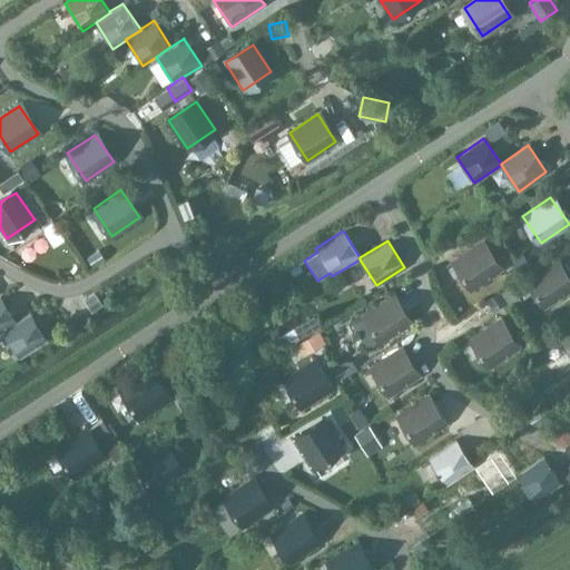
[(472,288),(500,269),(481,243),(453,261),(472,288)]
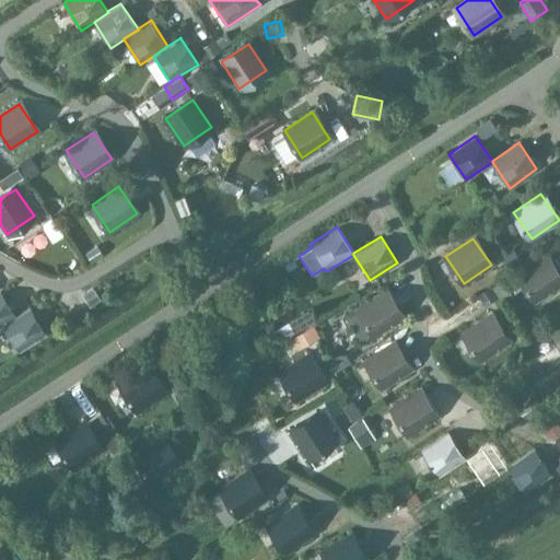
[(536,301),(559,283),(559,277),(545,255),(517,273),(536,301)]
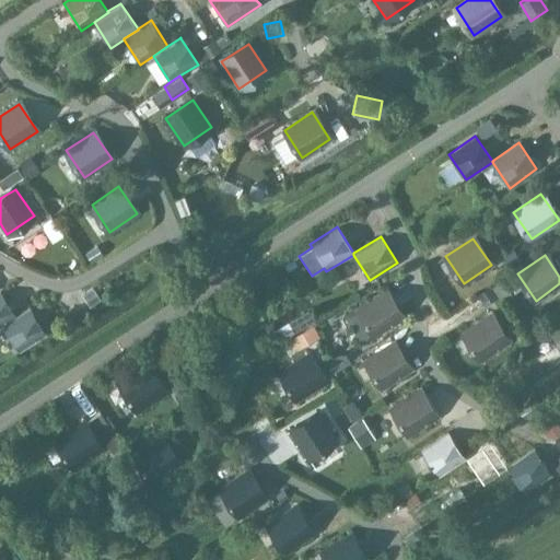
[(513,296),(501,278),(490,286),(502,304),(513,296)]
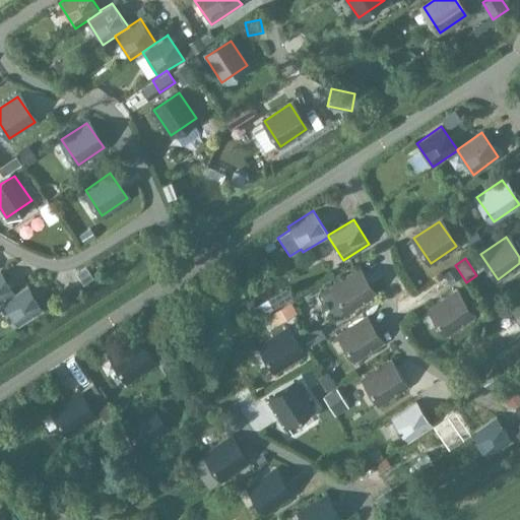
[(15,294),(0,269),(0,304),(2,303),(2,302),(15,294)]
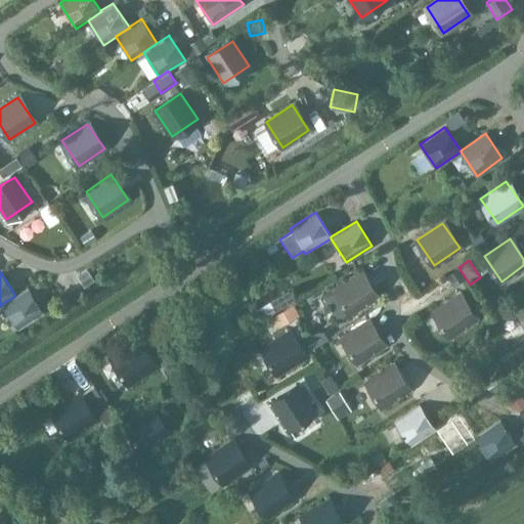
[(351,313),(377,297),(360,271),(335,288),(351,313)]
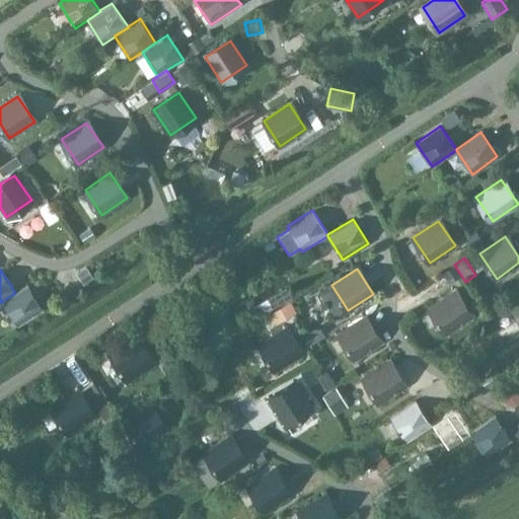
[(2,301),(2,302),(17,325),(43,309),(27,285),(15,293),(2,301)]
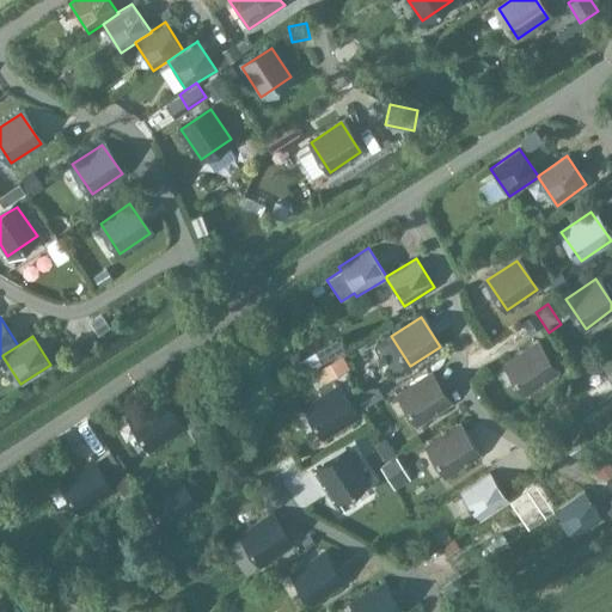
[(526,393),(556,373),(536,344),(506,363),(526,393)]
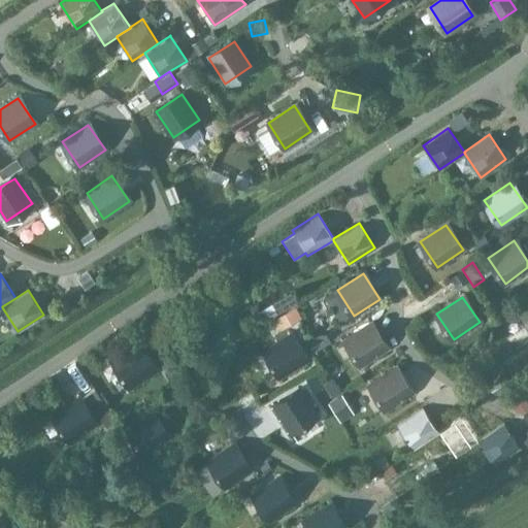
[(527,304),(517,312),(527,329),(527,304)]
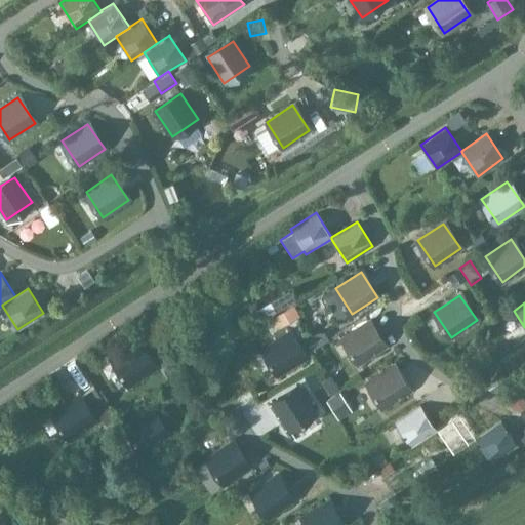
[(259,315),(265,330),(298,319),(293,304),(259,315)]
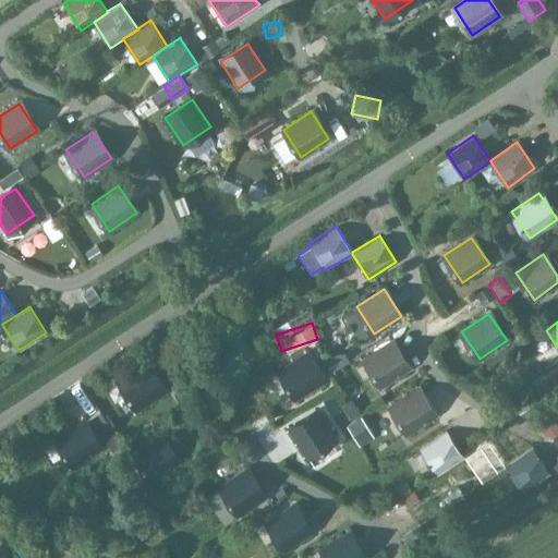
[(381,386),(409,368),(391,341),(364,359),(381,386)]
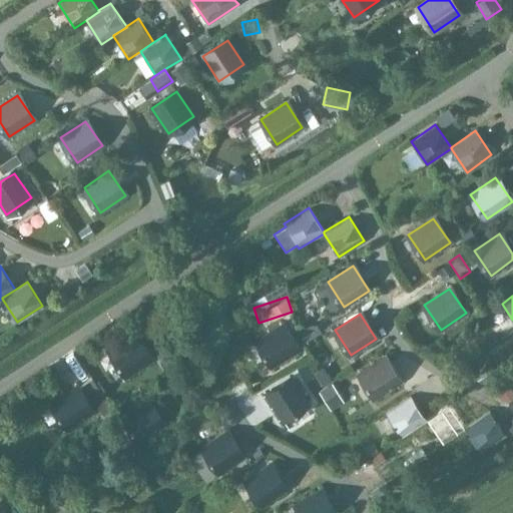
[(272,366),(298,351),(282,326),(257,341),(272,366)]
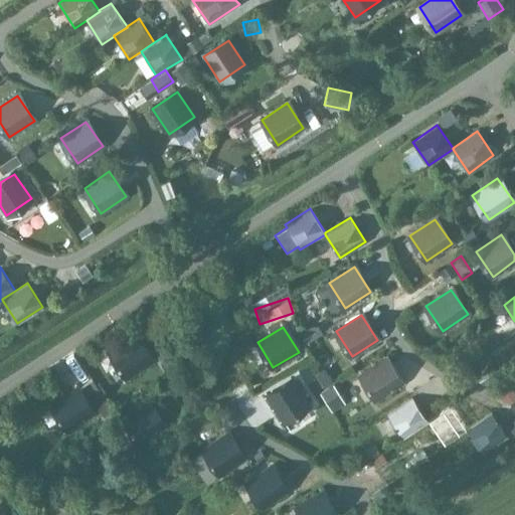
[(127,378),(152,361),(136,337),(110,353),(127,378)]
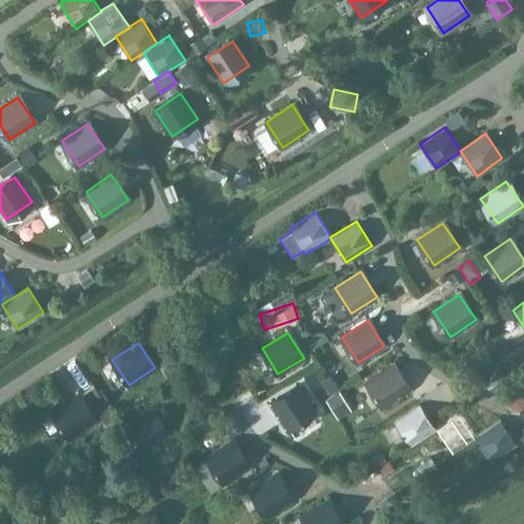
[(171,363),(162,368),(169,381),(178,375),(171,363)]
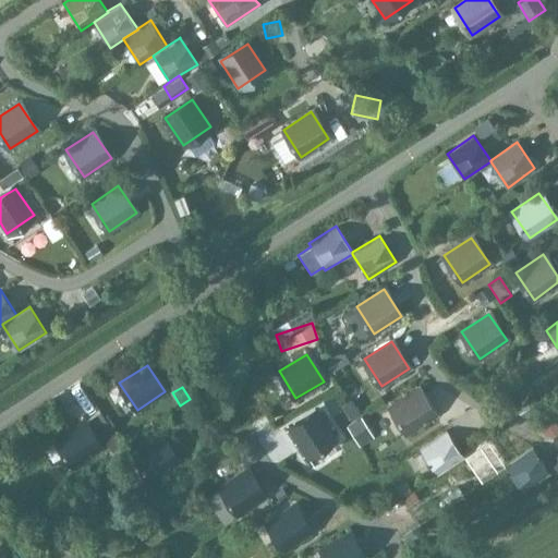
[(408,433),(435,415),(417,388),(390,405),(408,433)]
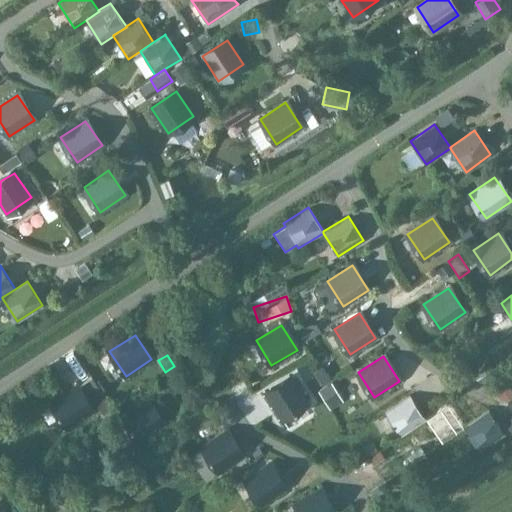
[(282,419),(307,403),(291,378),(265,394),(282,419)]
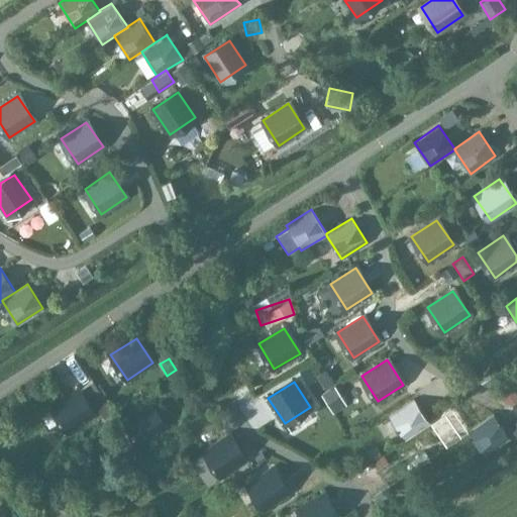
[(67,431),(93,415),(77,390),(52,405),(67,431)]
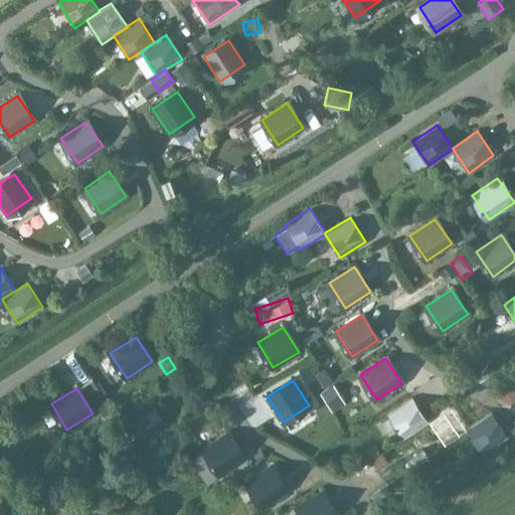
[(427,421),(427,420),(411,397),(386,414),(403,439),(426,422),(426,421),(427,421)]
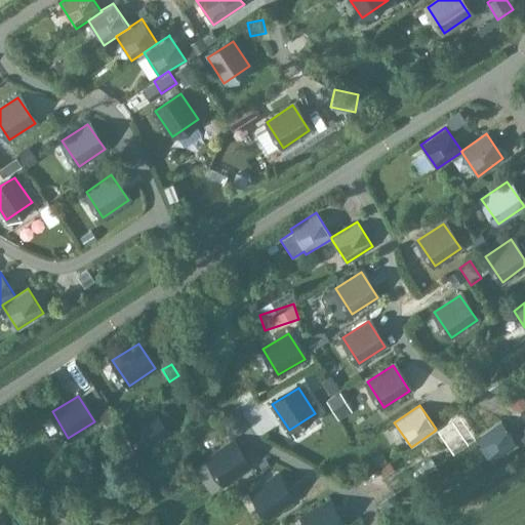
[(143,451),(168,435),(151,409),(126,427),(143,451)]
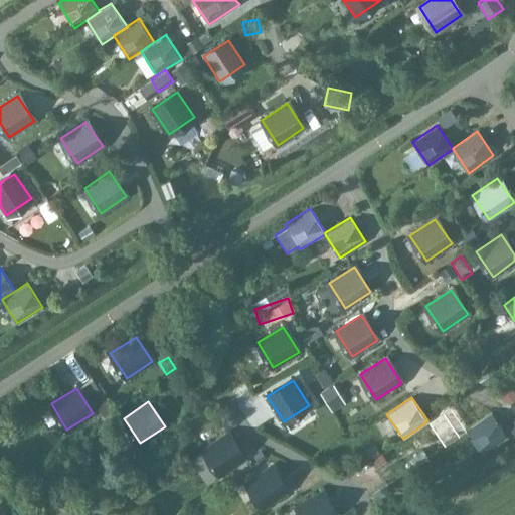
[(466,430),(467,430),(482,453),(507,437),(491,411),(467,428),(468,428),(466,430)]
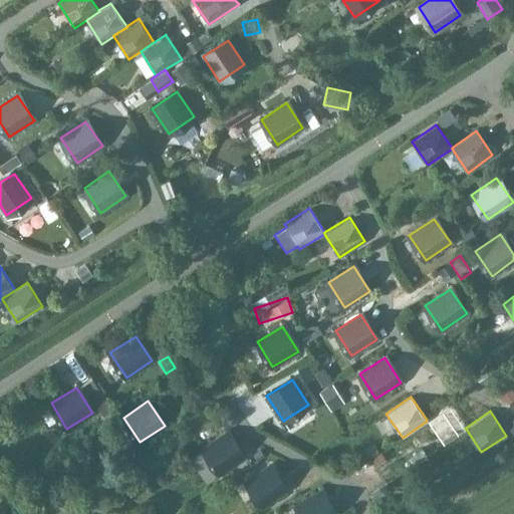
[(219,474),(244,457),(228,432),(203,449),(219,474)]
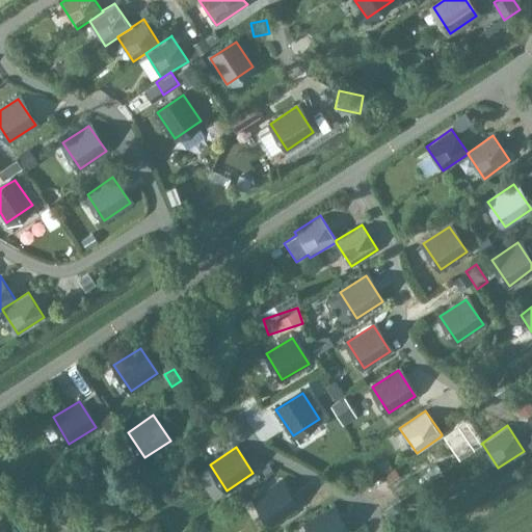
[(271,524),(297,507),(280,481),(255,499),(271,524)]
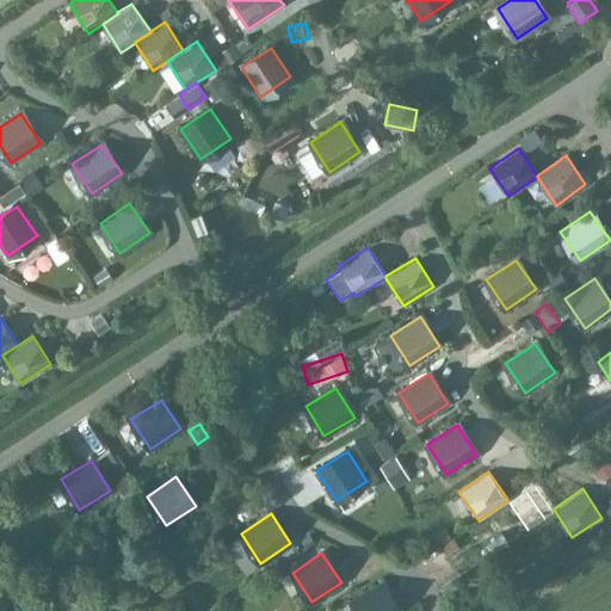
[(357,610),(399,610),(382,584),(351,602),(357,610)]
